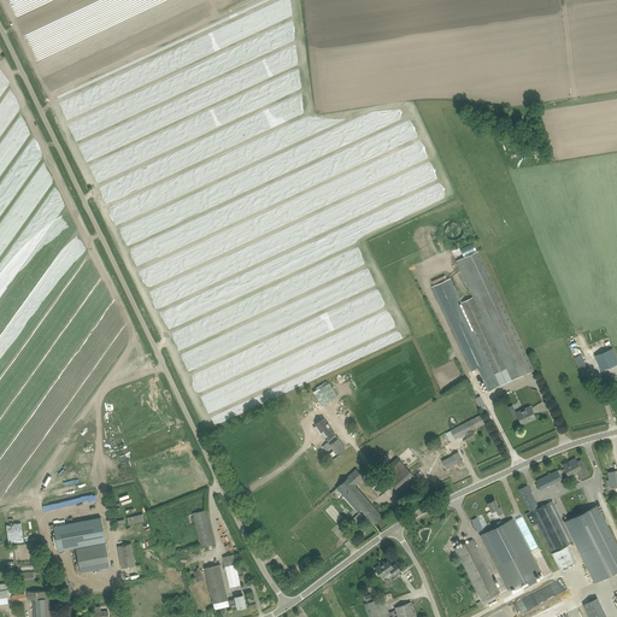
[(534,371),(511,323),(477,251),(457,260),(472,297),(462,303),(451,278),(434,286),(474,370),(477,368),(488,391),(528,372),(528,374),(534,371)]
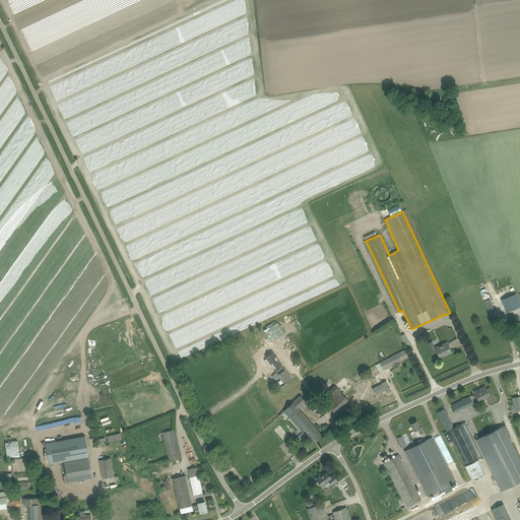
[(502,301),(508,313),(519,307),(519,302),(516,294),(502,301)]
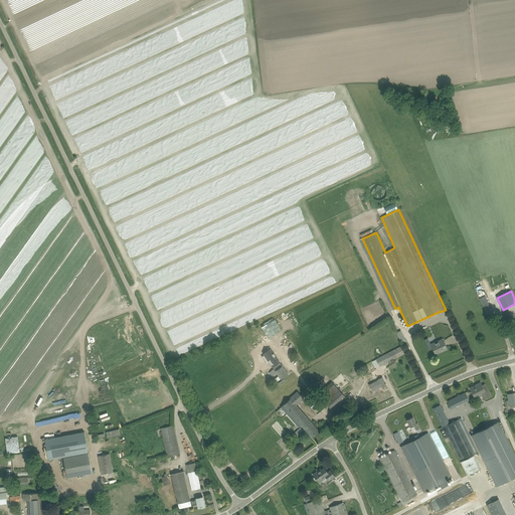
[(485,296),(480,299),(479,299),(489,319),(495,316),(485,296)]
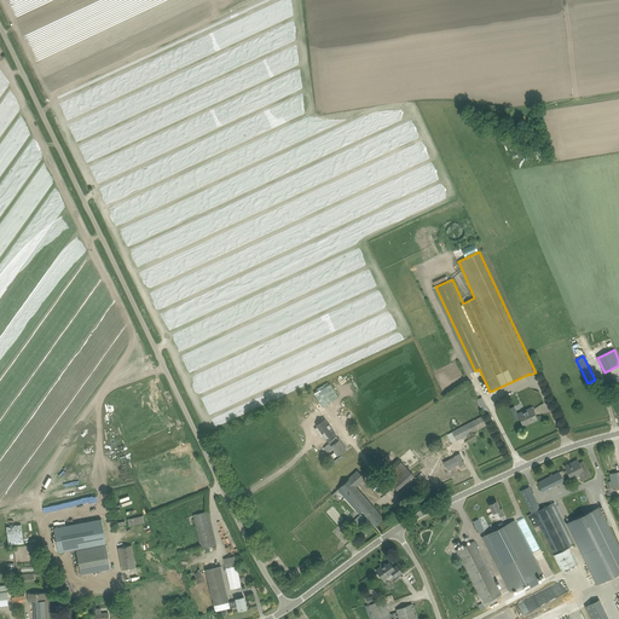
[(440,388),(444,393),(453,387),(450,381),(440,388)]
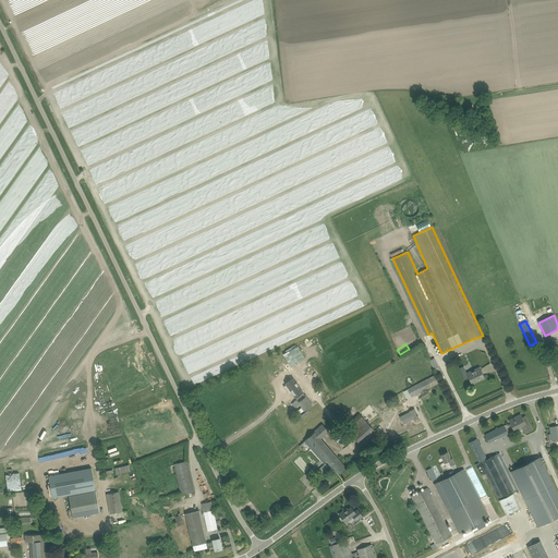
[(436,372),(440,370),(433,351),(428,353),(436,372)]
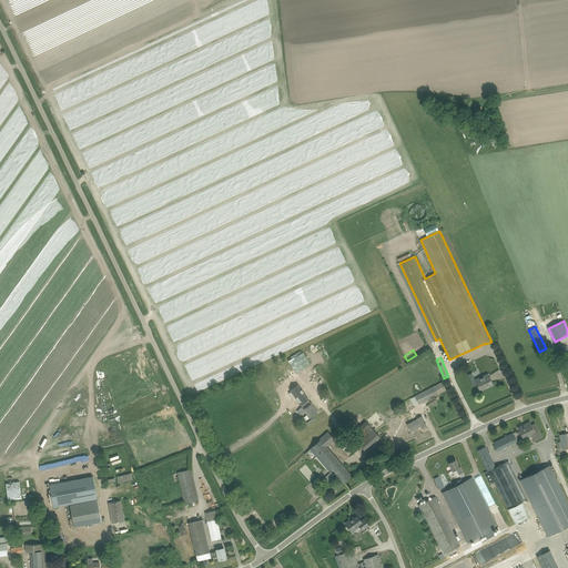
[(488,374),(475,381),(480,392),(494,385),(488,374)]
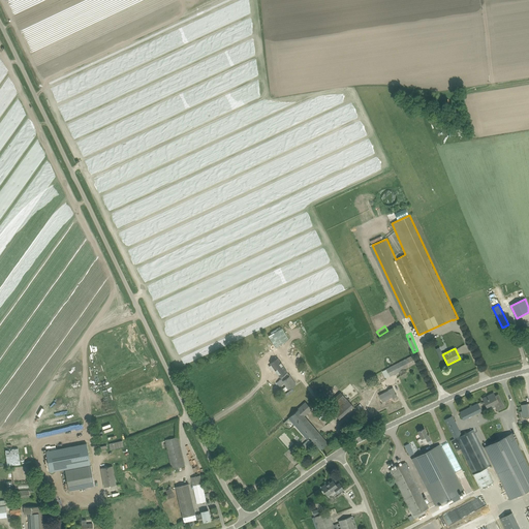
[(415,364),(411,355),(385,369),(390,377),(415,364)]
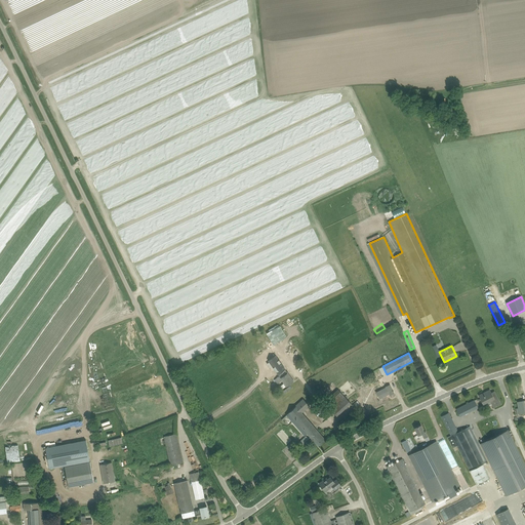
[(278,374),(285,369),(276,355),(268,361),(270,362),(267,364),(272,369),(274,368),(278,374)]
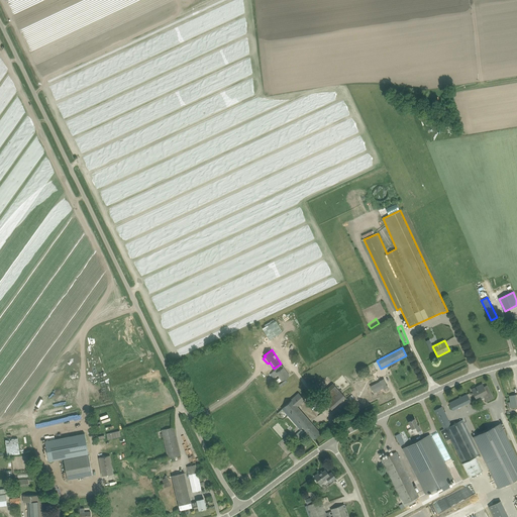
[(275,371),(273,373),(276,377),(278,375),(282,381),(289,376),(284,367),(277,372),(275,371)]
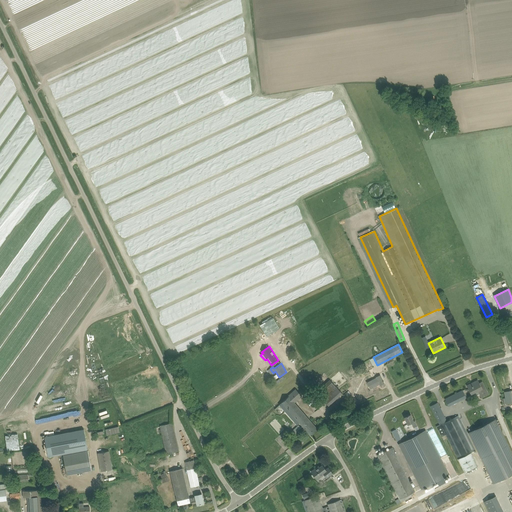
[(380,386),(385,383),(380,375),(376,377),(375,377),(376,378),(374,379),(366,383),(370,389),(379,385),(380,386)]
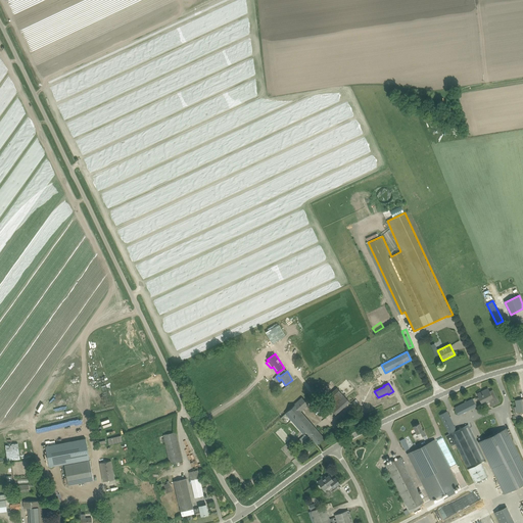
[(343,395),(337,388),(323,400),(329,408),(335,415),(349,401),(343,395)]
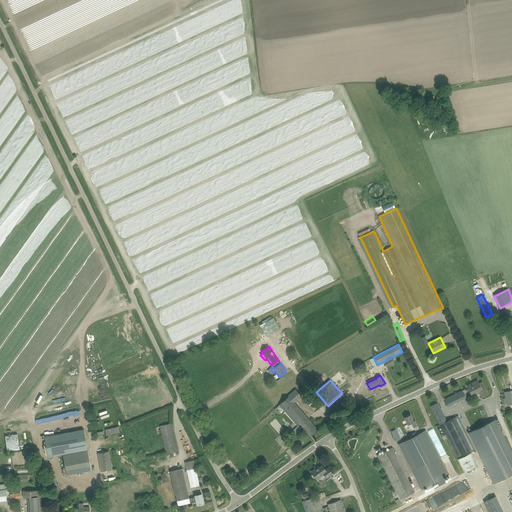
[(478,380),(474,382),(473,382),(473,383),(468,386),(468,385),(467,385),(469,390),(472,395),(478,391),(479,394),(481,398),(488,394),(484,386),(482,382),(479,383),(478,380)]
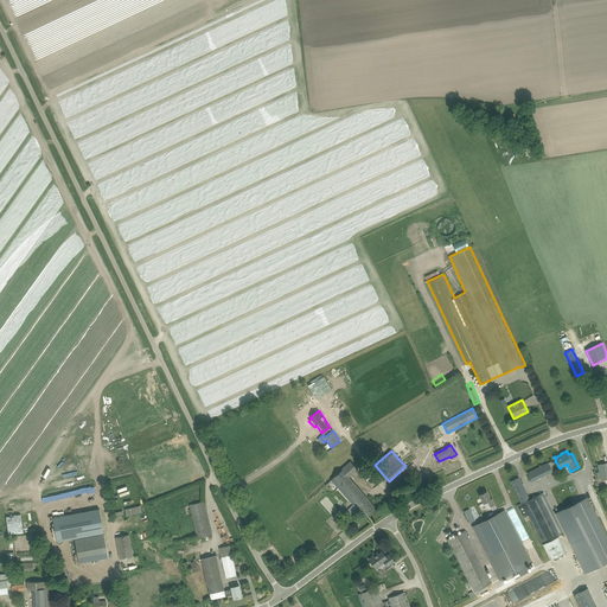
[(376,509),(365,496),(350,478),(358,470),(350,461),(342,470),(342,471),(331,480),(332,483),(346,498),(349,500),(352,504),(355,502),(368,516),(376,509)]
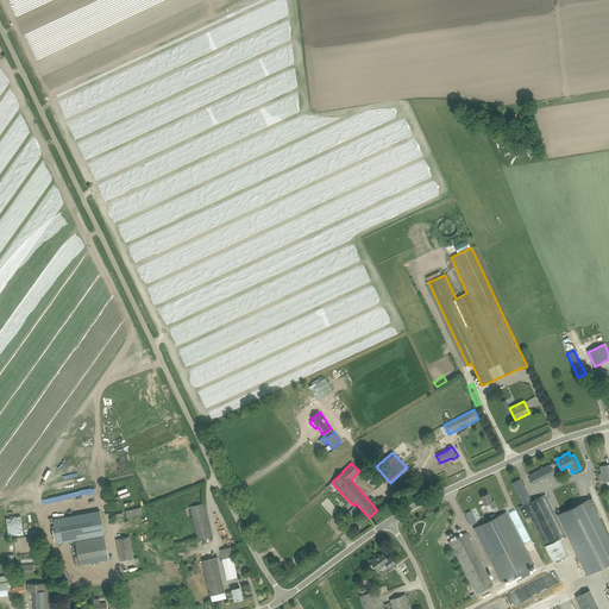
[(600,465),(601,473),(598,473),(600,481),(608,478),(608,464),(600,465)]
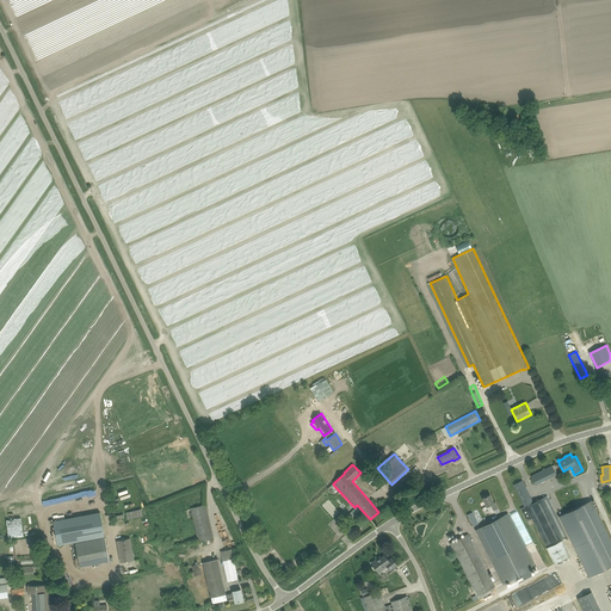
[(535,485),(550,477),(545,468),(531,476),(535,485)]
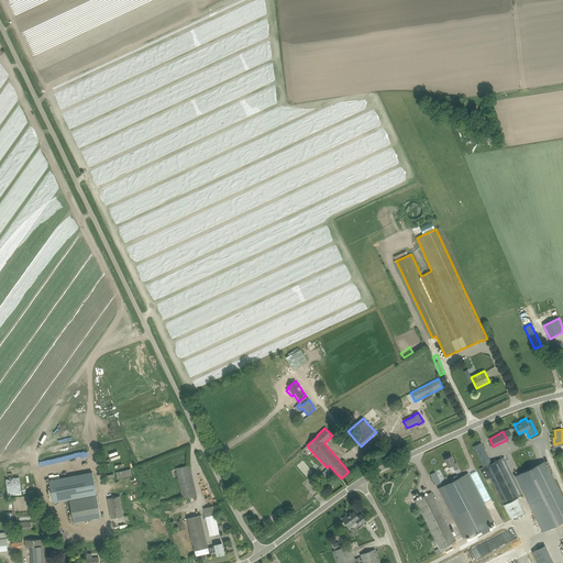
[(490,478),(511,519),(526,511),(518,497),(522,495),(504,456),(492,463),(482,442),(473,446),(484,467),(479,468),(482,474),(485,481),(490,478)]
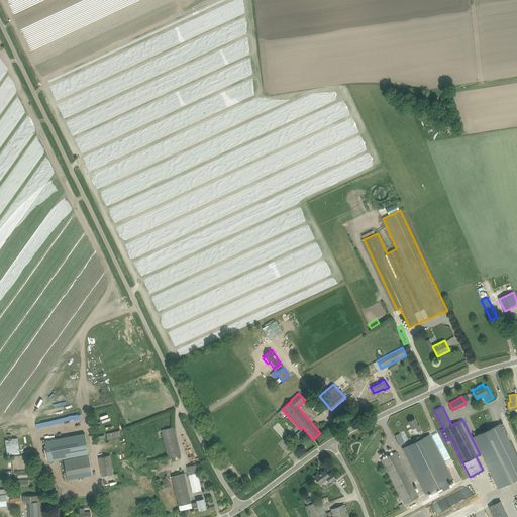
[(101,409),(94,411),(97,424),(104,423),(101,409)]
